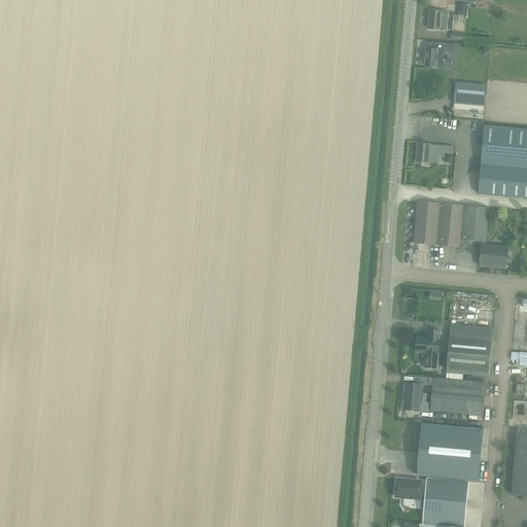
[(459,1),(458,15),(466,15),(467,2),(459,1)]
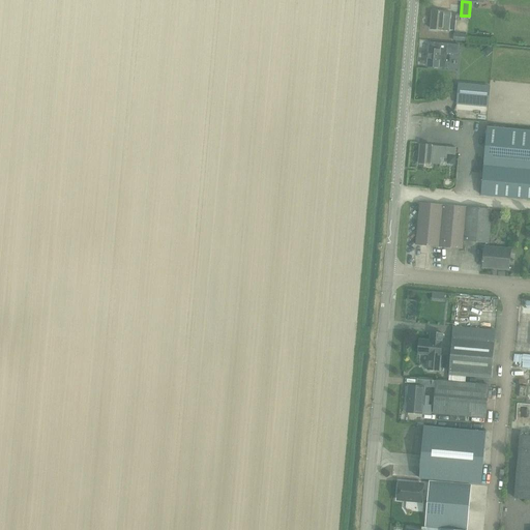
[(431,29),(449,31),(449,30),(454,31),(457,13),(433,11),(431,29)]
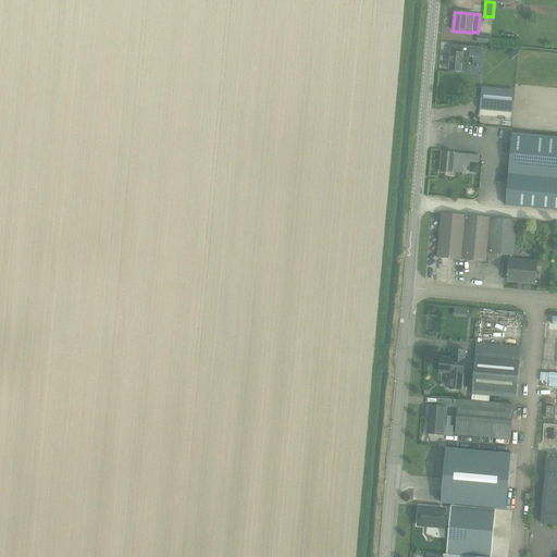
[(452,45),(450,52),(450,51),(448,70),(468,72),(470,54),(479,56),(480,47),(452,45)]
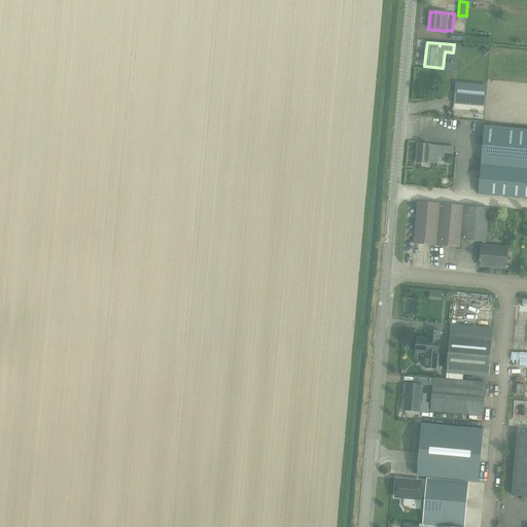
[(456,83),(454,104),(485,106),(487,85),(456,83)]
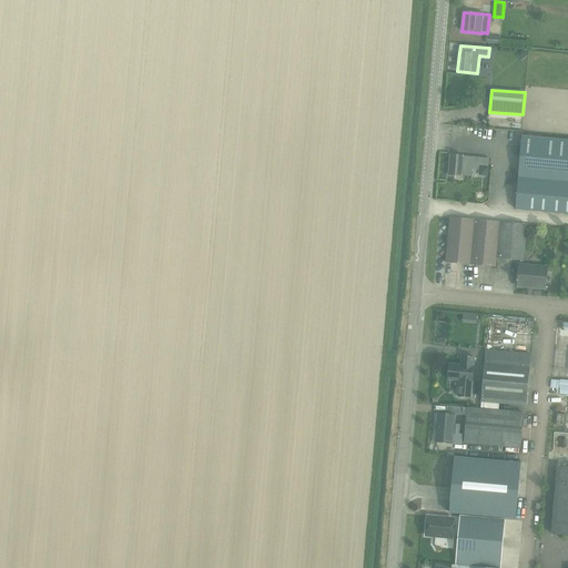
[(567,154),(516,151),(513,199),(567,203),(567,154)]
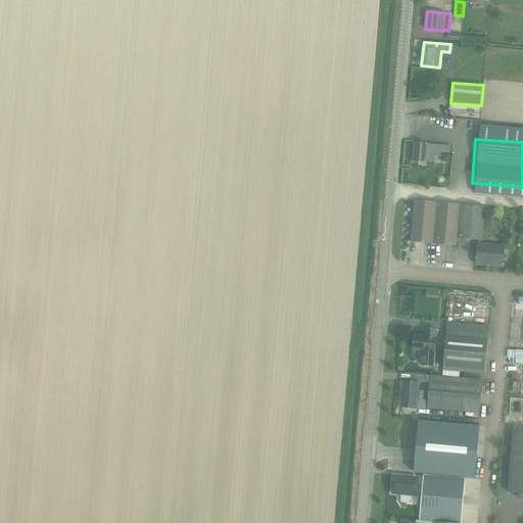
[(450,146),(415,143),(414,160),(422,161),(422,162),(425,163),(425,161),(434,162),(434,155),(441,156),(441,152),(449,153),(450,146)]
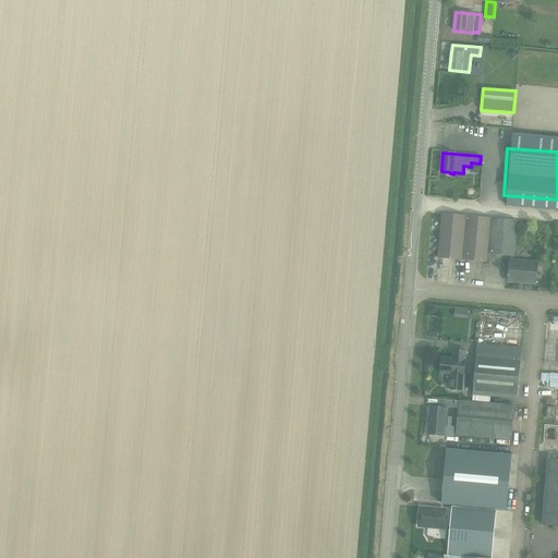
[(487,254),(507,255),(514,256),(518,221),(443,214),(438,257),(487,262),(487,254)]
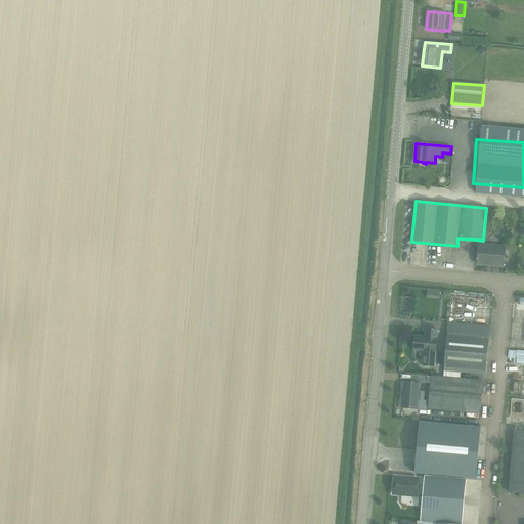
[(504,267),(505,248),(480,246),(478,265),(504,267)]
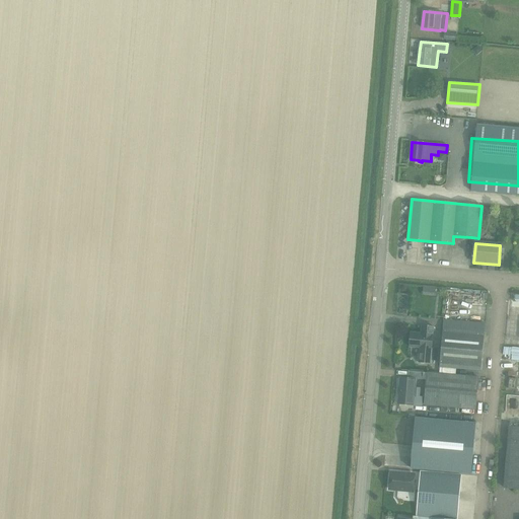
[(411,332),(410,347),(419,347),(418,362),(429,363),(431,363),(432,348),(434,326),(432,326),(420,325),(420,334),(411,332)]
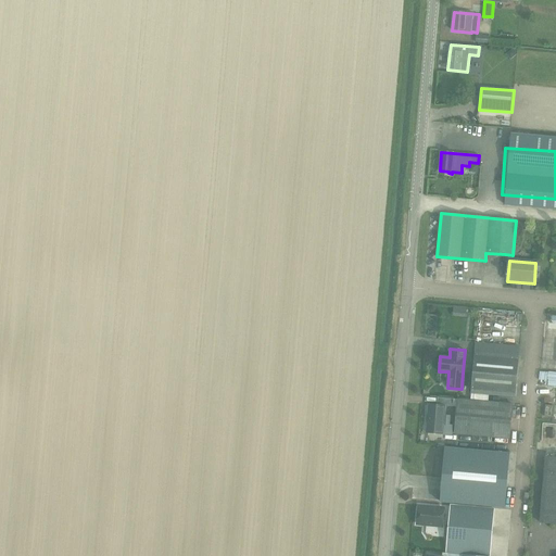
[(475,352),(470,401),(488,402),(488,394),(515,396),(518,356),(475,352)]
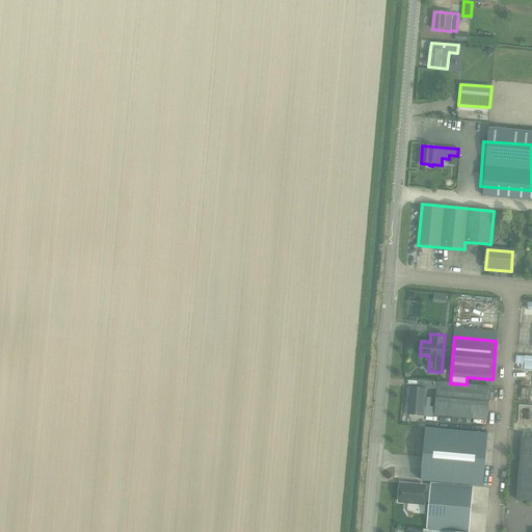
[(410,387),(407,414),(409,414),(409,416),(410,417),(414,418),(416,416),(416,415),(424,415),(424,405),(426,406),(427,398),(425,398),(426,389),(437,390),(435,415),(487,419),(489,387),(467,384),(450,383),(419,381),(418,388),(410,387)]
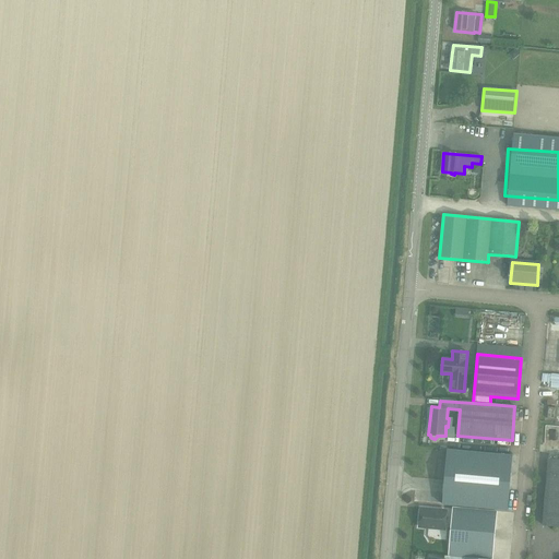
[(448,450),(444,480),(442,504),(508,510),(512,455),(448,450)]
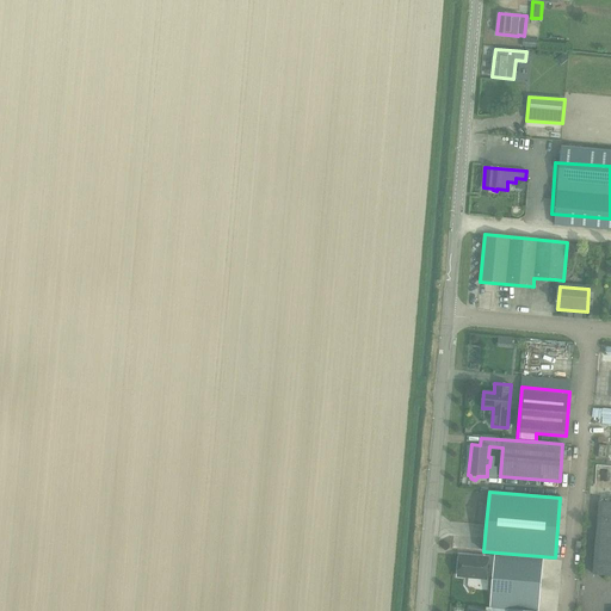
[(593,574),(610,575),(610,503),(599,503),(593,574)]
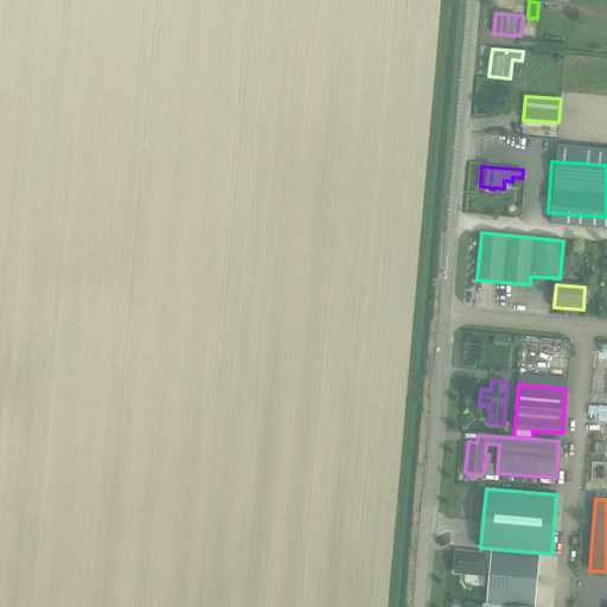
[(457,557),(455,572),(483,574),(484,560),(485,554),(457,551),(457,557)]
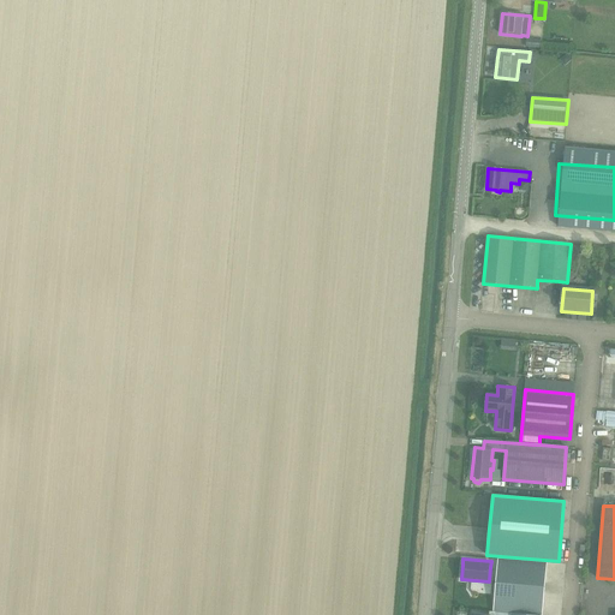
[(495,607),(497,608),(497,613),(508,614),(509,608),(542,611),(547,562),(499,559),(495,607)]
